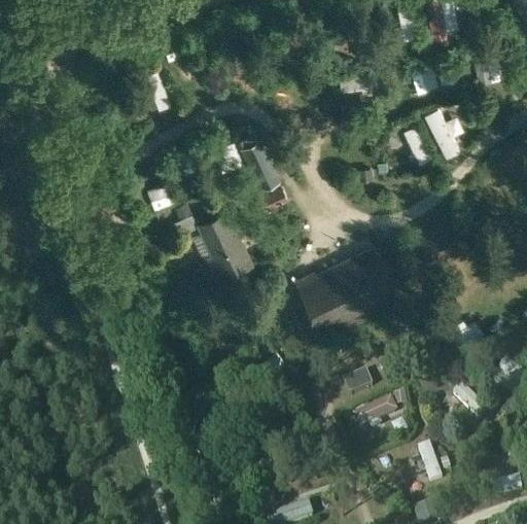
[(440,0),(432,0),(426,1),(433,41),(447,39),(446,30),(441,3),(440,0)]
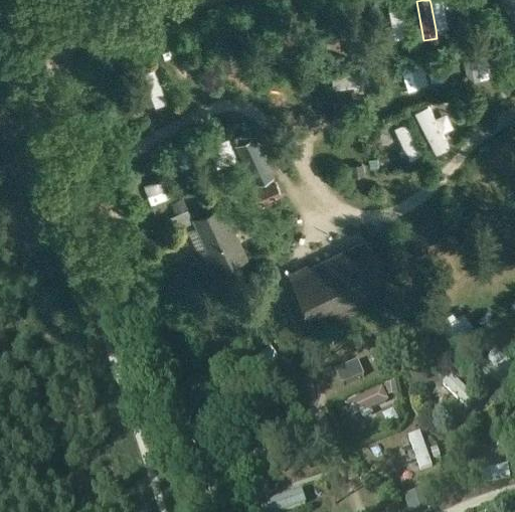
[(401,4),(387,6),(394,42),(408,39),(401,4)]
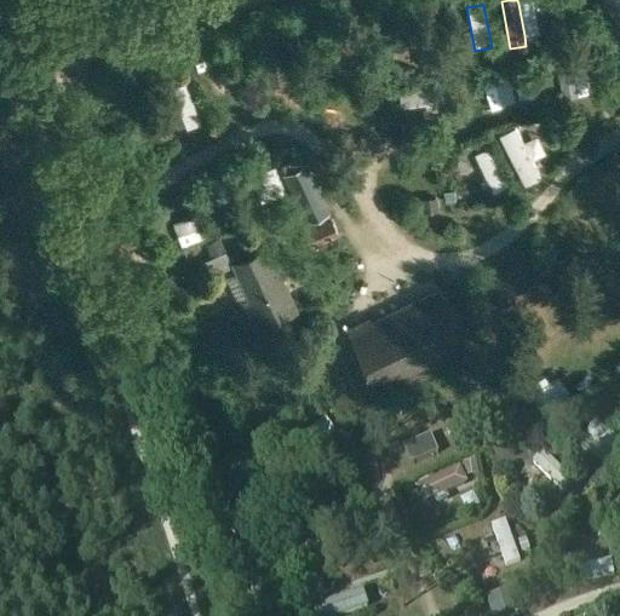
[(390,53),(415,51),(413,30),(388,33),(390,53)]
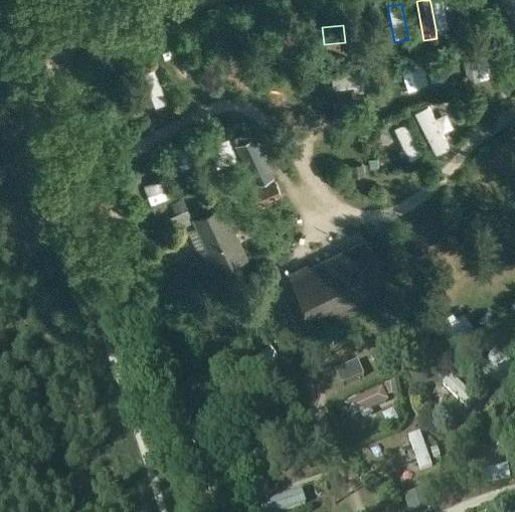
[(360,27),(348,29),(348,32),(349,41),(352,62),(364,60),(360,27)]
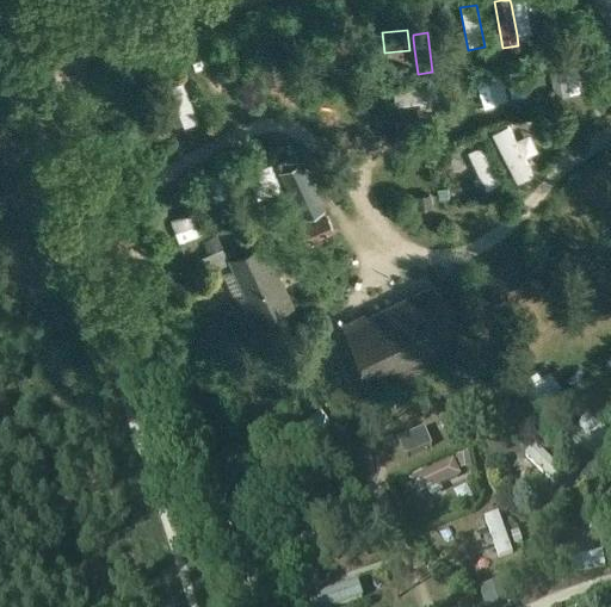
[(563,57),(549,60),(556,100),(571,98),(563,57)]
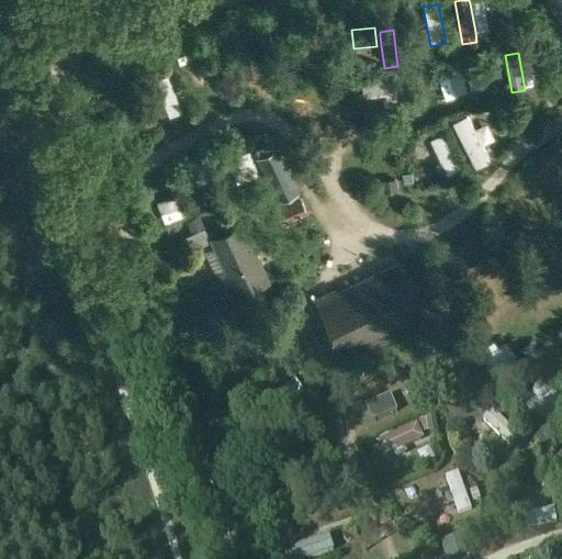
[(168,78),(155,82),(164,104),(169,119),(169,120),(181,114),(168,78)]
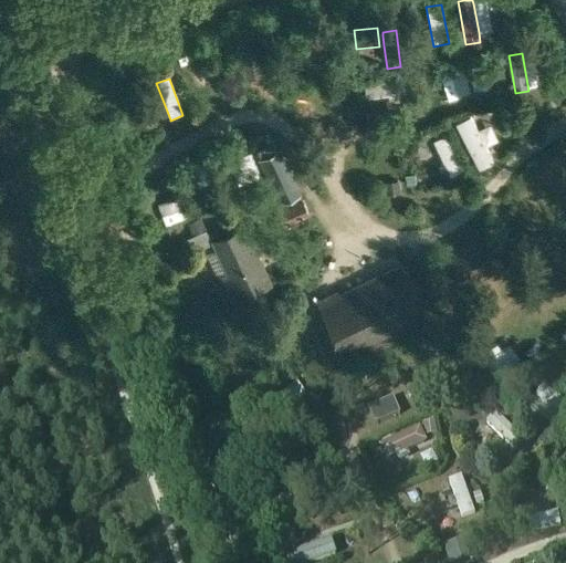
[(404,80),(365,85),(366,101),(389,97),(399,96),(406,95),(404,80)]
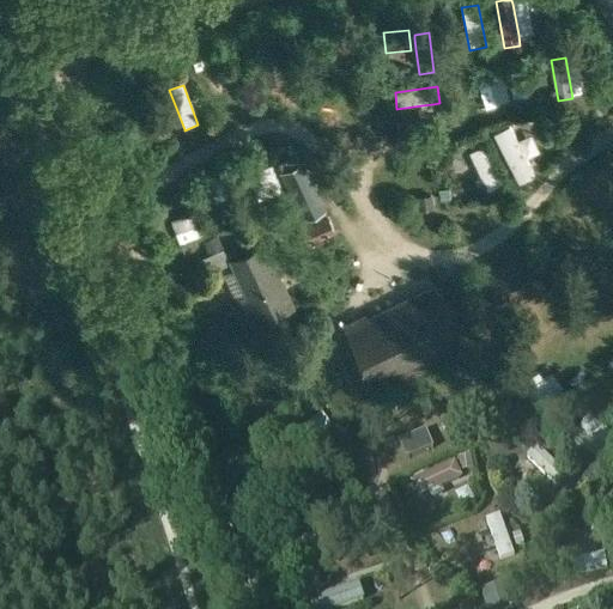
[(509,128),(493,136),(520,186),(534,177),(509,128)]
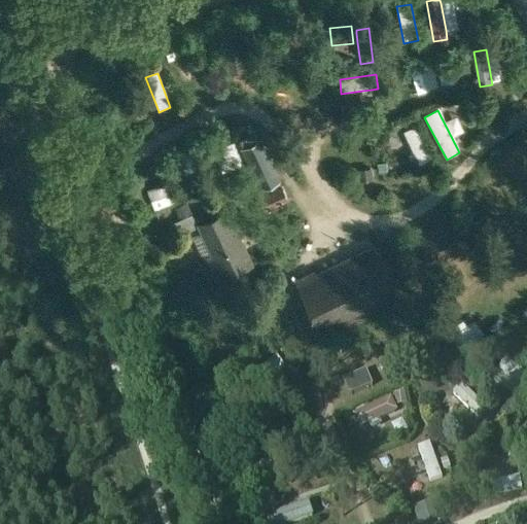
[(416,131),(406,135),(414,155),(417,163),(419,166),(429,161),(416,131)]
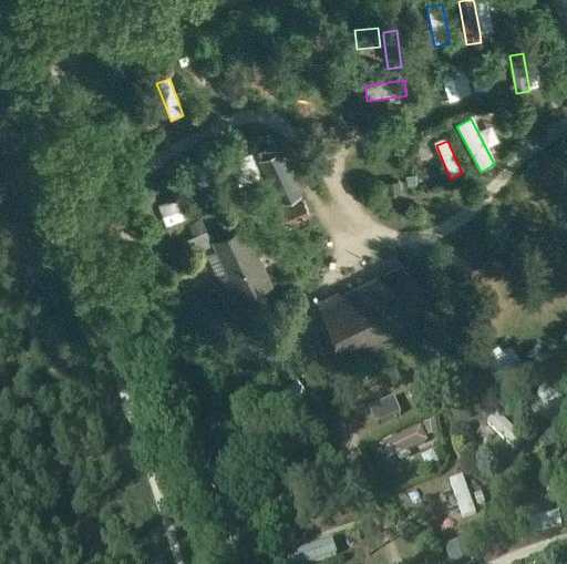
[(257,173),(248,152),(232,159),(239,180),(257,173)]
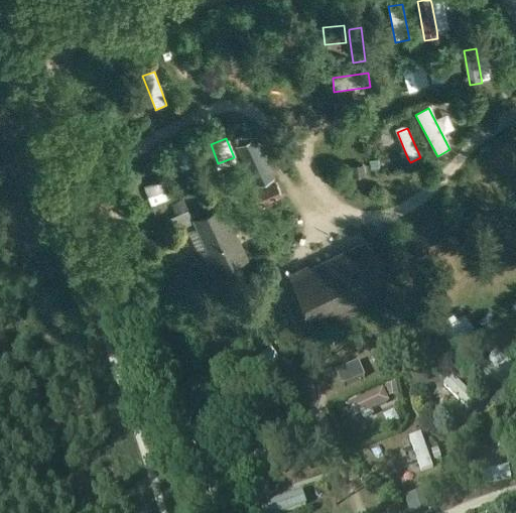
[(236,148),(254,190),(250,191),(258,209),(283,198),(256,139),(236,148)]
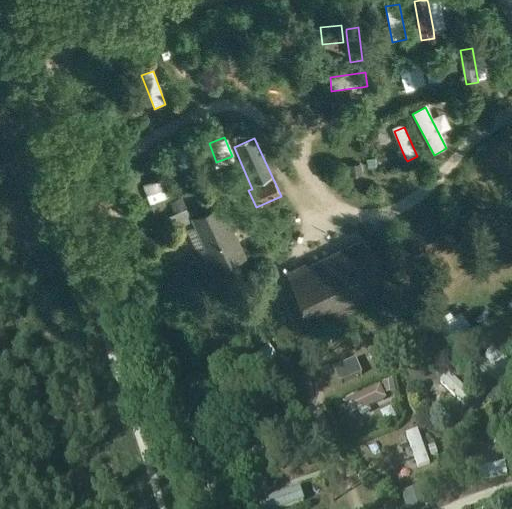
[(496,155),(482,163),(489,174),(502,166),(496,155)]
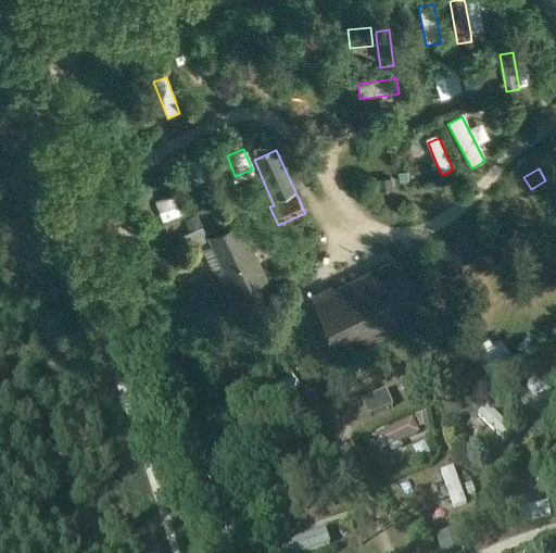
[(173,185),(152,193),(162,217),(182,209),(173,185)]
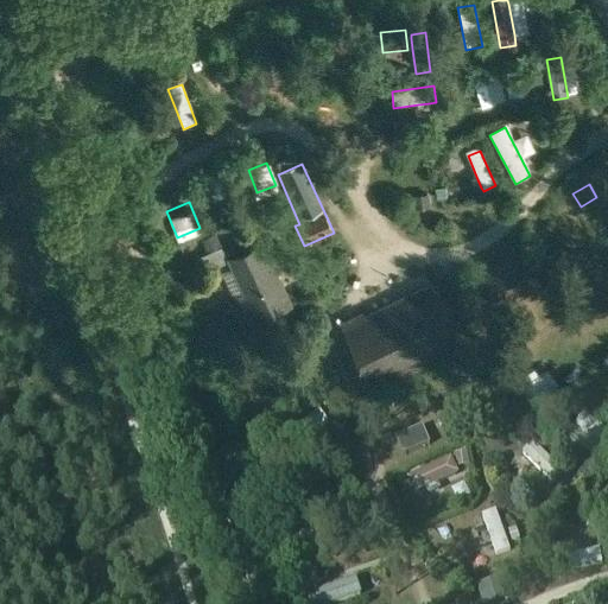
[(267,215),(274,229),(295,218),(287,205),(267,215)]
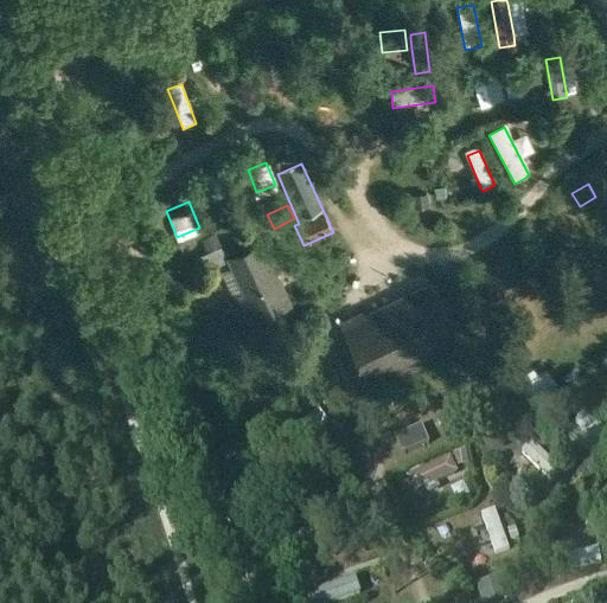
[(260,245),(228,261),(256,320),(288,305),(260,245)]
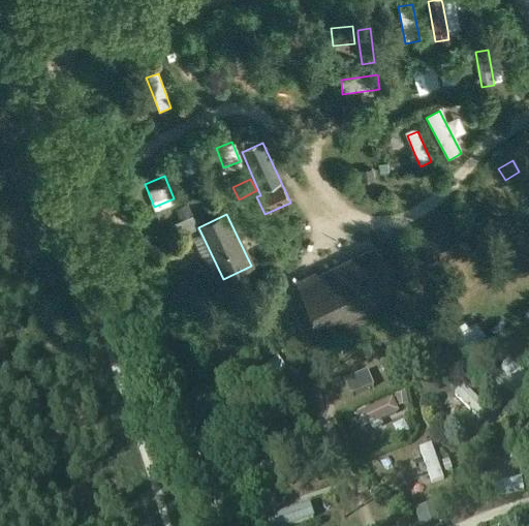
[(372,252),(299,288),(324,340),(398,304),(372,252)]
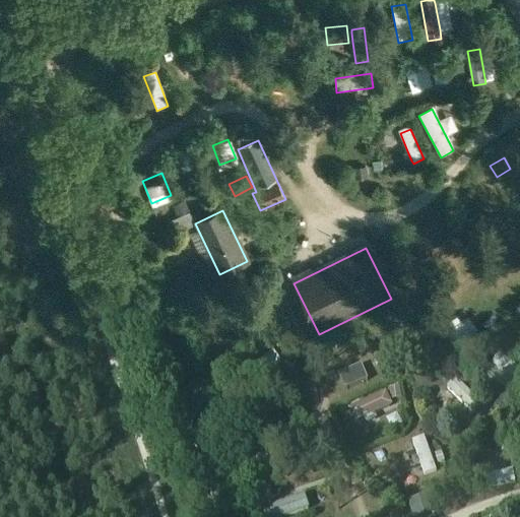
[(519,376),(497,360),(490,370),(492,371),(513,387),(517,390),(519,386),(519,376)]
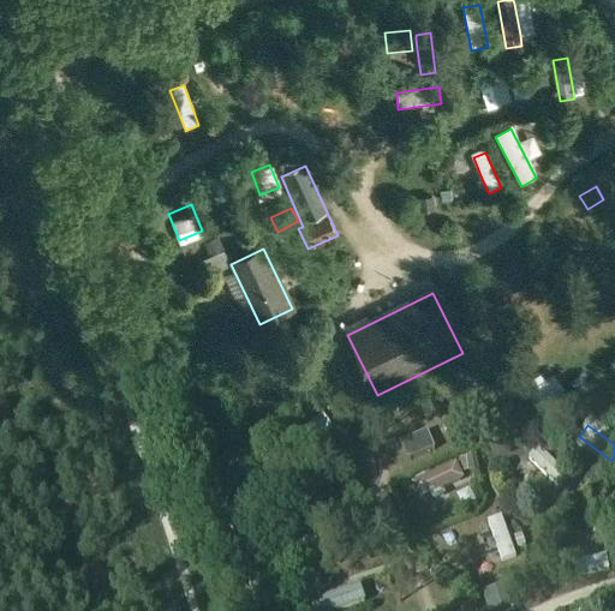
[(434,454),(427,437),(399,449),(407,466),(434,454)]
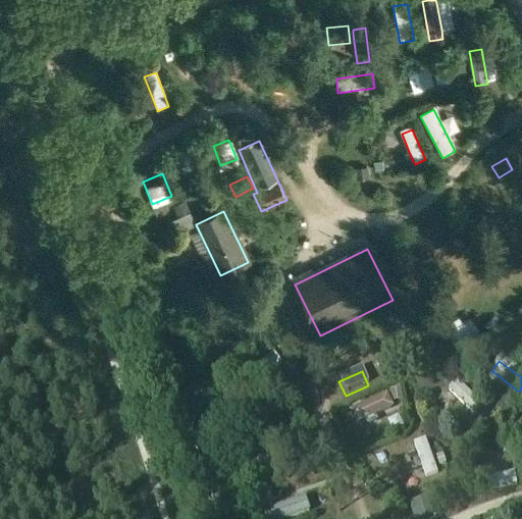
[(385,401),(348,418),(354,431),(392,414),(385,401)]
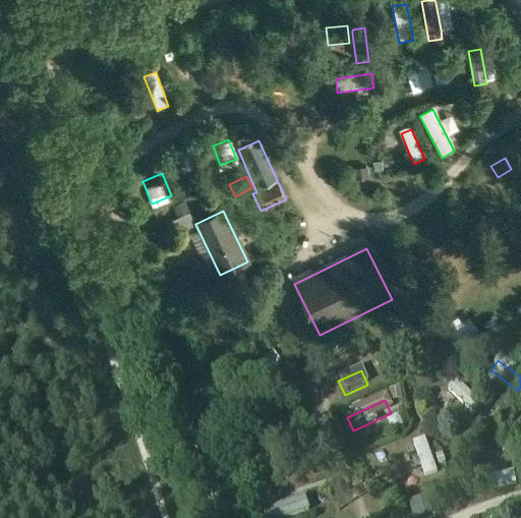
[(424,444),(412,448),(424,479),(424,480),(437,476),(436,475),(424,444)]
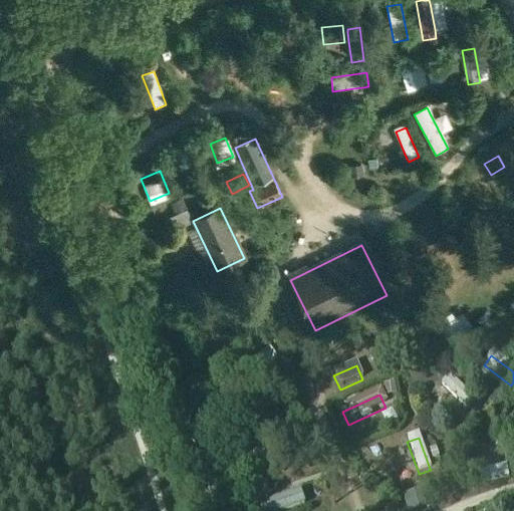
[(370,476),(375,491),(388,486),(382,472),(370,476)]
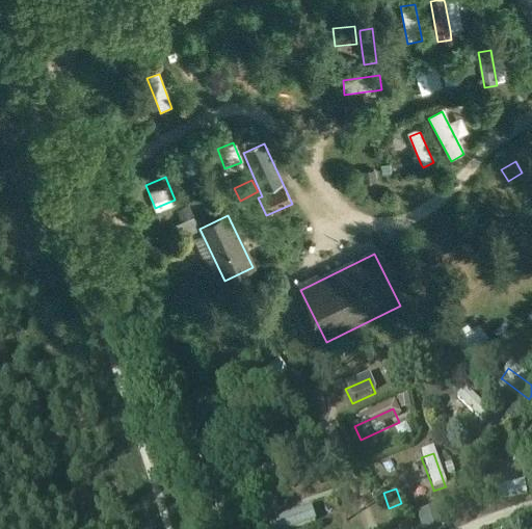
[(440,528),(434,512),(416,519),(419,528),(440,528)]
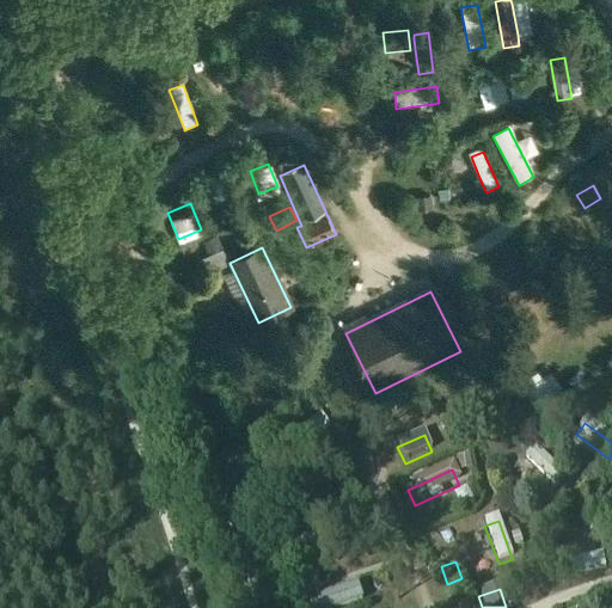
[(356,590),(308,607),(357,607),(362,606),(356,590)]
